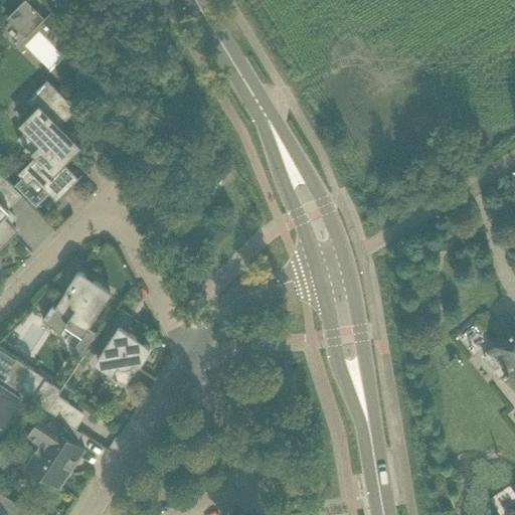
[(19,0),(6,13),(25,33),(44,14),(30,0),(19,0)]
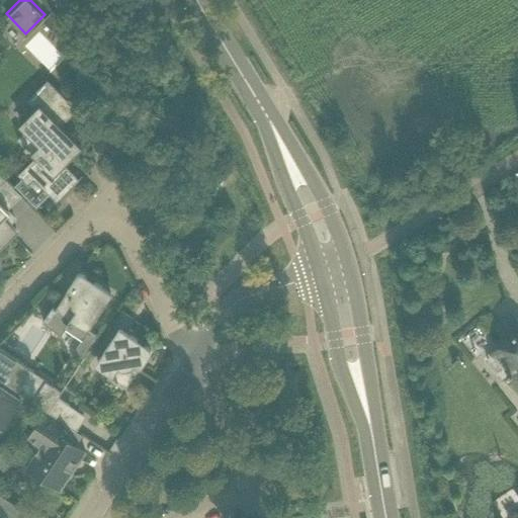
[(34,158),(17,175),(21,179),(14,186),(35,207),(45,198),(44,197),(47,193),(57,202),(79,180),(65,165),(82,148),(59,124),(75,108),(48,80),(26,101),(34,110),(27,116),(33,122),(16,140),(34,158)]
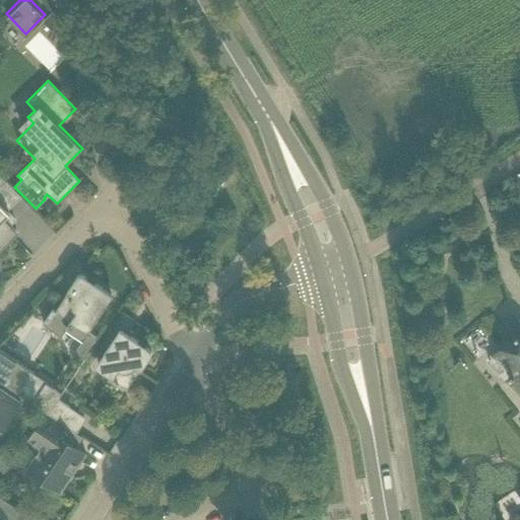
[(0,248),(16,233),(8,224),(14,218),(0,204),(0,183),(4,180),(0,175),(0,248)]
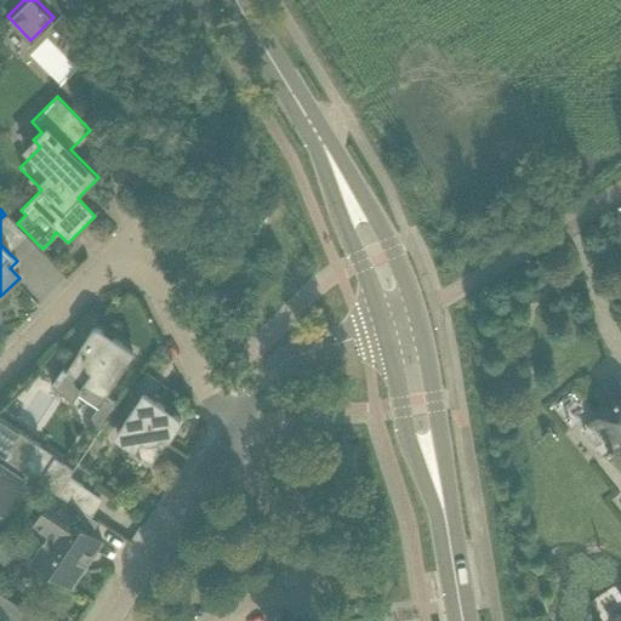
[(100,405),(87,422),(101,429),(117,405),(106,398),(110,391),(124,370),(123,369),(134,353),(121,345),(121,343),(100,330),(98,329),(97,329),(95,329),(93,329),(92,330),(91,330),(91,331),(91,332),(90,334),(90,335),(66,371),(62,369),(51,387),(75,403),(81,394),(100,405)]
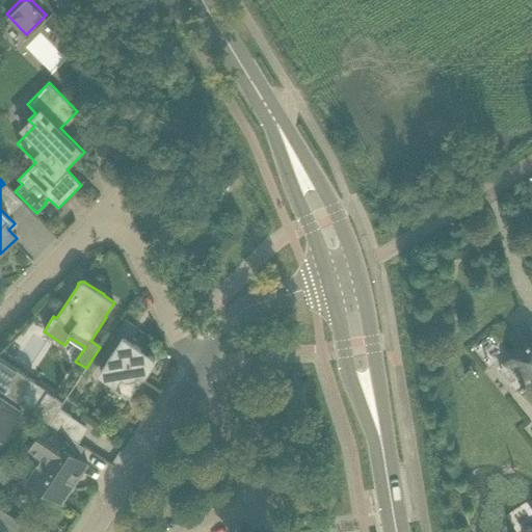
[(531,328),(528,324),(511,337),(522,349),(508,360),(526,380),(519,386),(531,401),(531,328)]
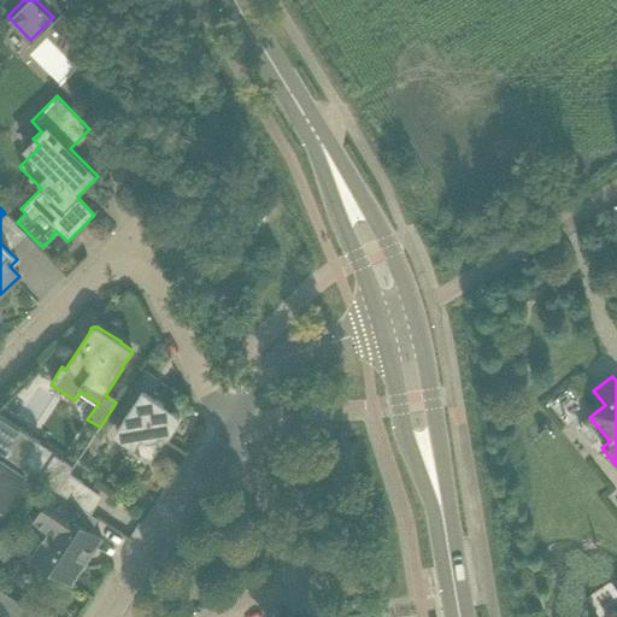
[(137,456),(140,458),(141,457),(142,457),(144,456),(152,462),(175,425),(177,425),(177,424),(178,423),(180,422),(180,419),(180,418),(180,417),(178,416),(177,415),(156,400),(154,401),(142,393),(131,409),(130,409),(117,428),(112,435),(140,453),(137,456)]
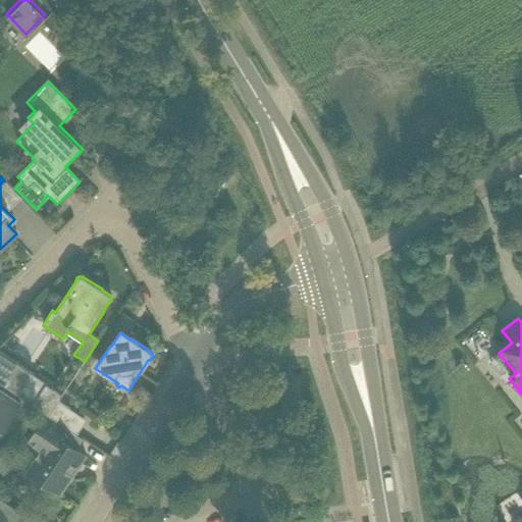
[(2,384),(49,416),(58,401),(62,396),(54,390),(54,389),(16,363),(2,384)]
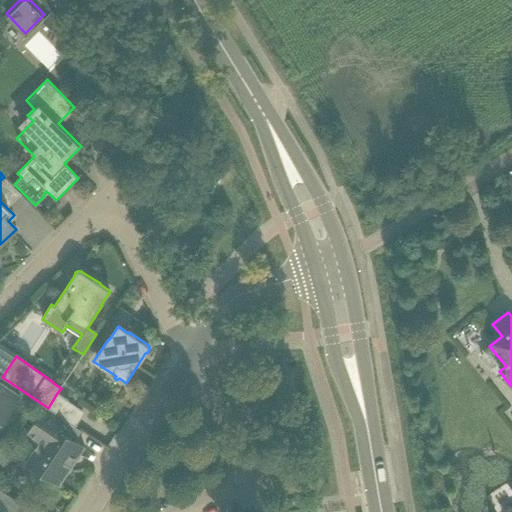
[(0,420),(3,423),(20,397),(0,383),(0,420)]
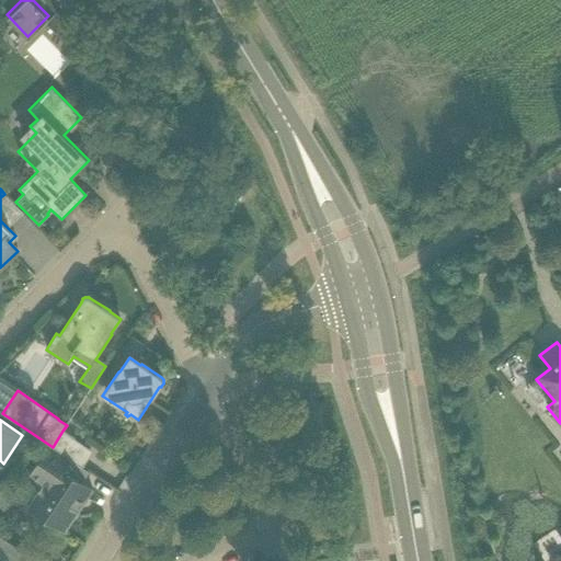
[(63,431),(53,447),(82,468),(93,451),(63,431)]
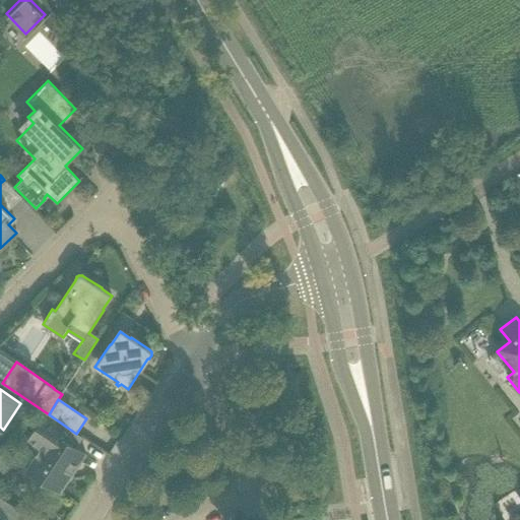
[(41,448),(26,470),(44,481),(60,493),(85,454),(57,435),(63,425),(46,413),(40,424),(38,423),(26,439),(41,448)]
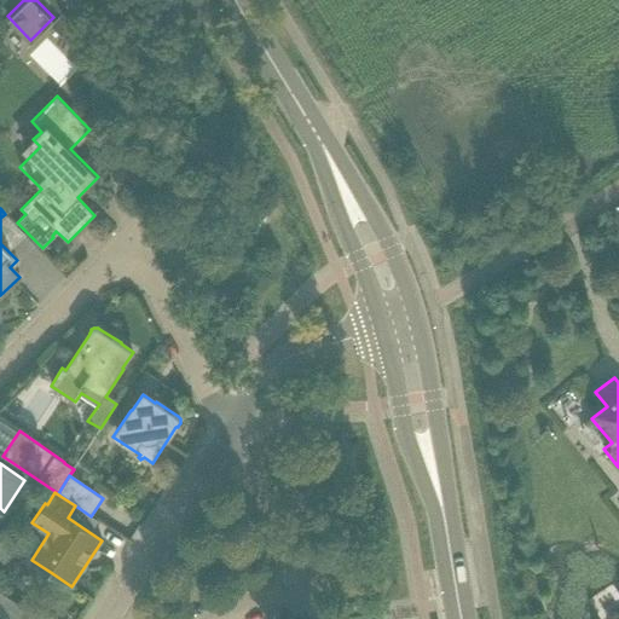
[(3,534),(0,536),(0,557),(3,561),(16,547),(3,534)]
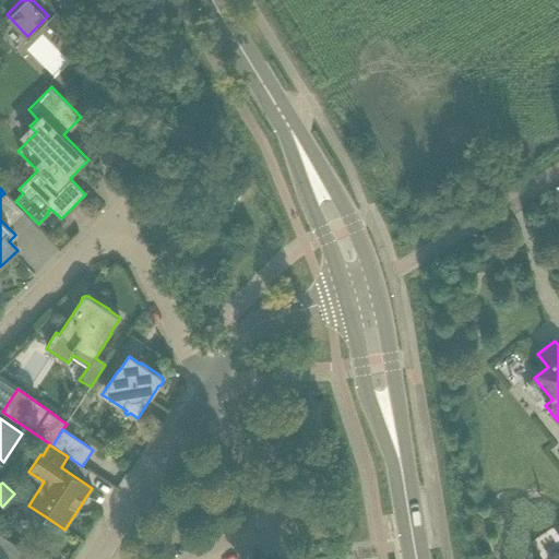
[(13,558),(0,549),(0,558),(13,558)]
